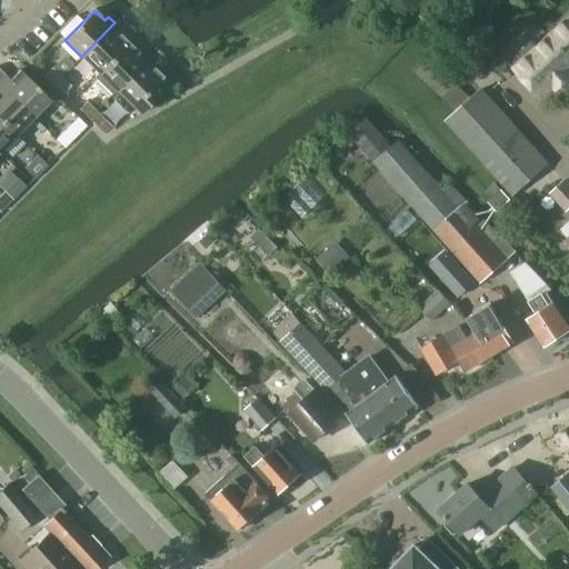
[(568,15),(511,67),(541,101),(553,90),(556,92),(568,79),(568,15)]
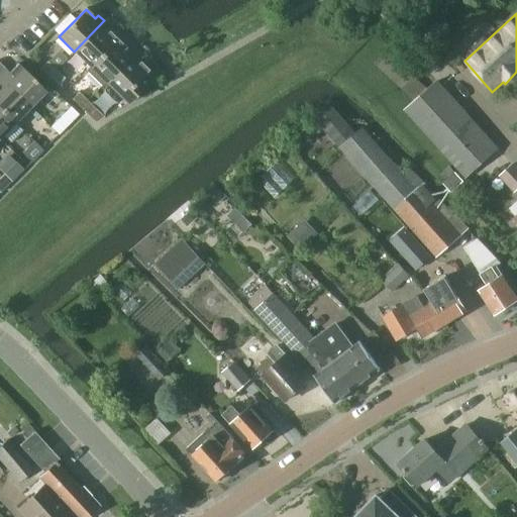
[(104,20),(74,52),(89,67),(116,39),(106,29),(109,26),(104,20)]
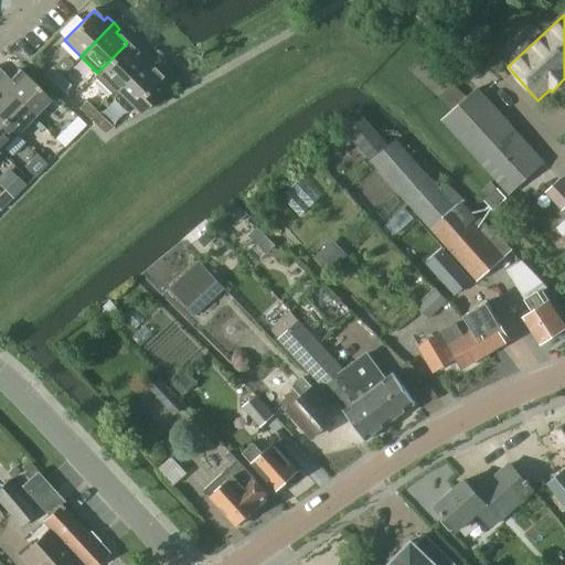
[(97,73),(93,77),(110,95),(115,91),(148,56),(142,51),(139,54),(127,43),(97,73)]
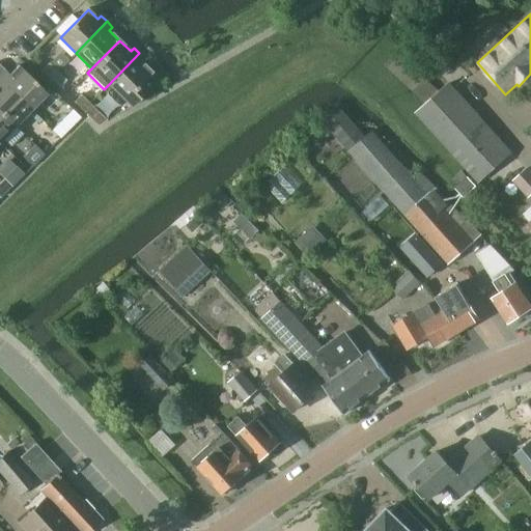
[(416,113),(479,183),(512,152),(449,83),(440,91),(396,52),(385,64),(427,103),(416,113)]
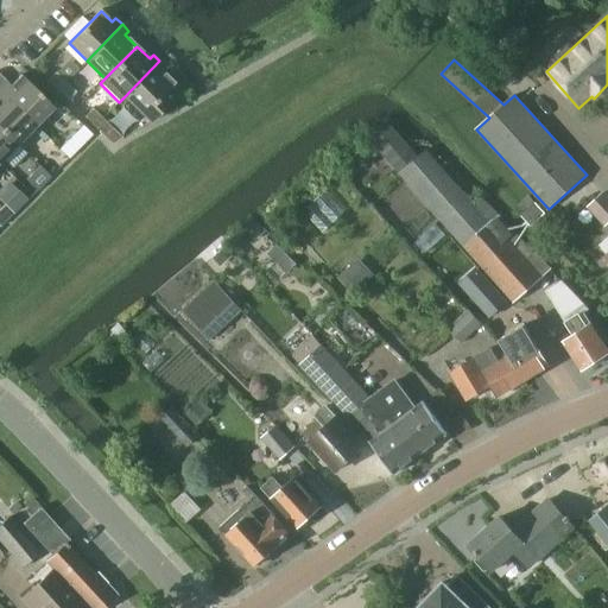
[(159,61),(124,97),(147,121),(179,89),(160,71),(165,67),(159,61)]
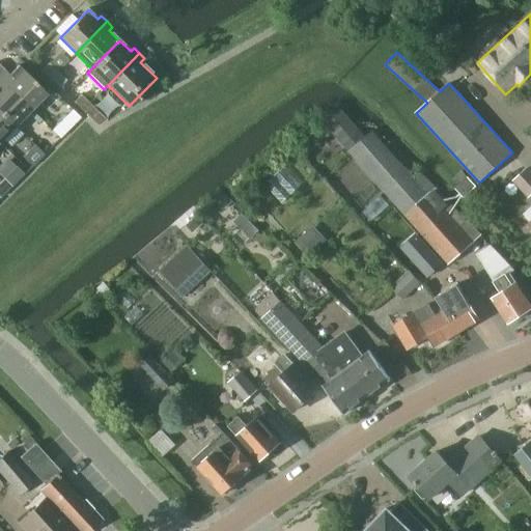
[(50,80),(56,74),(48,65),(42,72),(50,80)]
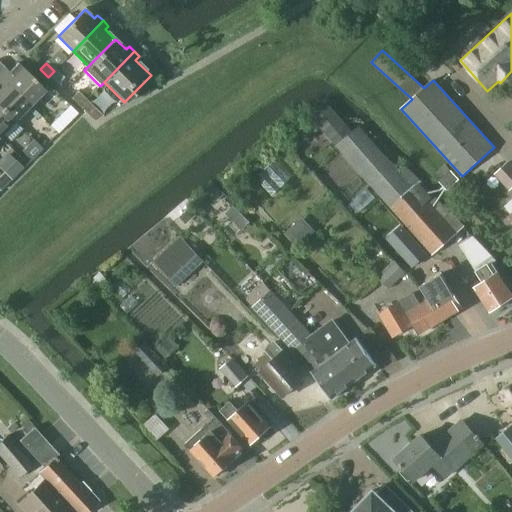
[(8,73),(0,65),(0,77),(32,110),(35,107),(31,104),(44,91),(16,64),(8,73)]
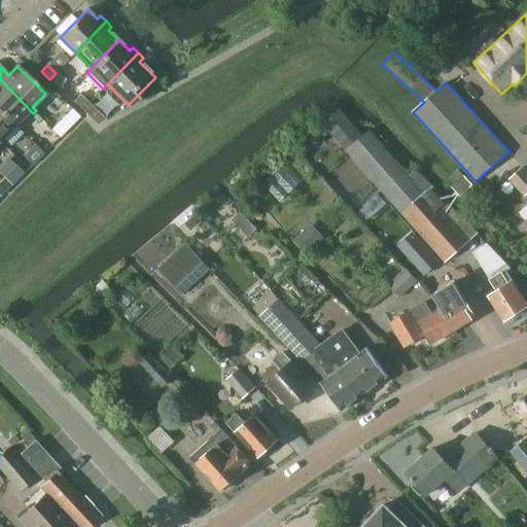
[(56,73),(49,79),(58,86),(63,80),(56,73)]
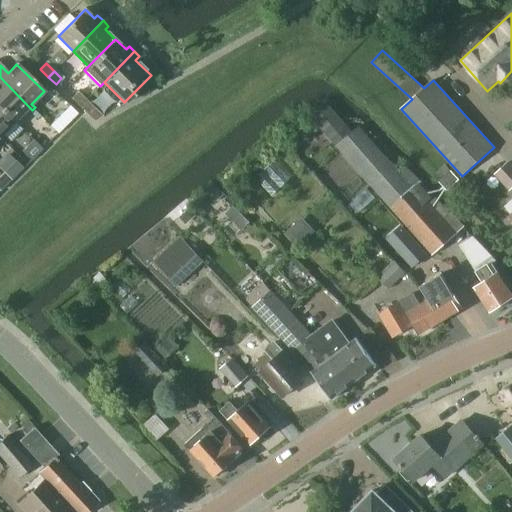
[(32,110),(0,77),(0,107),(14,122),(26,109),(30,112),(32,110)]
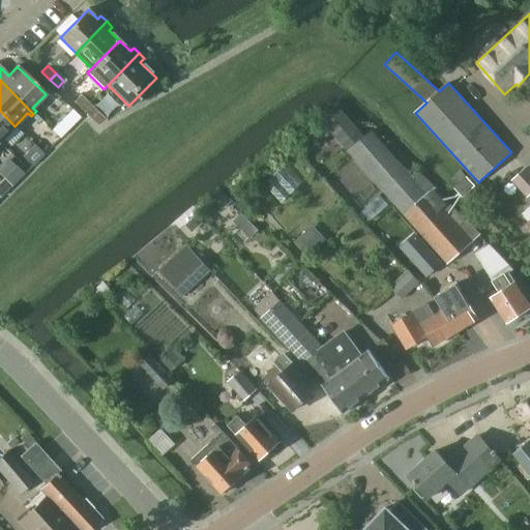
[(82,110),(87,105),(79,96),(74,102),(82,110)]
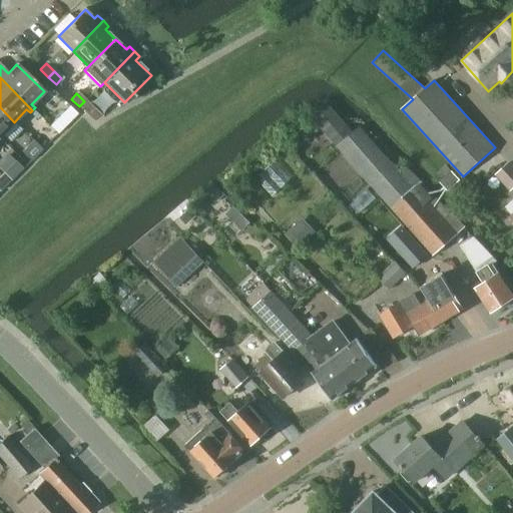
[(84,101),(79,106),(87,115),(92,109),(84,101)]
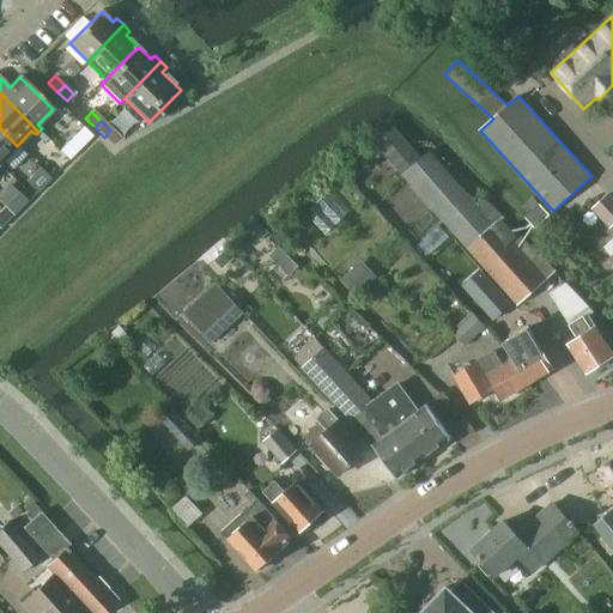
[(389,121),(370,138),(517,305),(547,279),(513,240),(517,236),(502,219),(503,217),(485,196),(479,202),(469,193),(467,194),(430,151),(422,158),(389,121)]
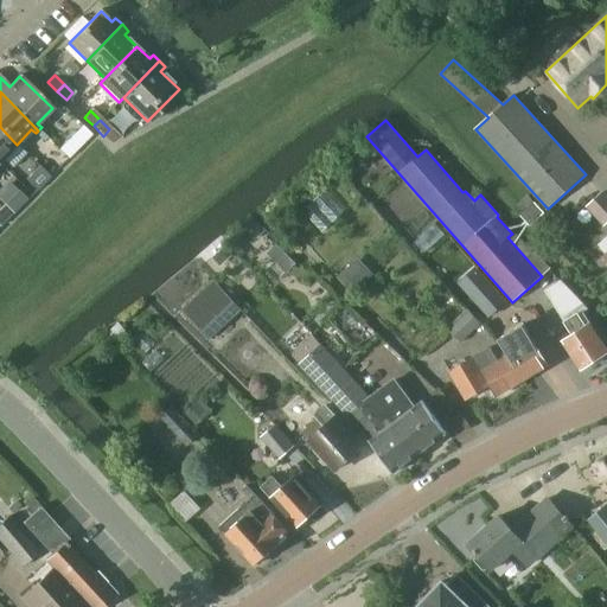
[(17,145),(0,127),(0,164),(2,167),(6,164),(1,160),(17,145)]
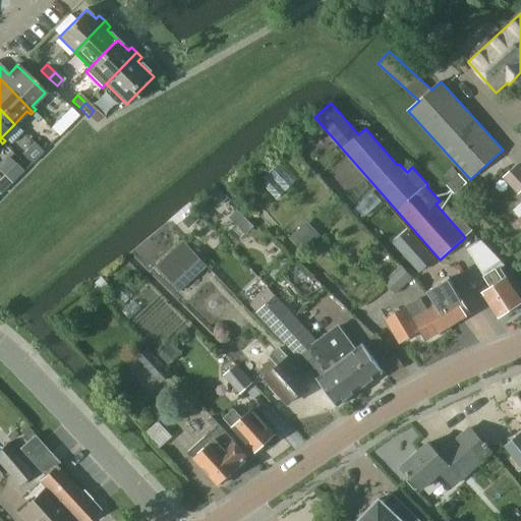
[(15,162),(4,174),(12,182),(23,170),(15,162)]
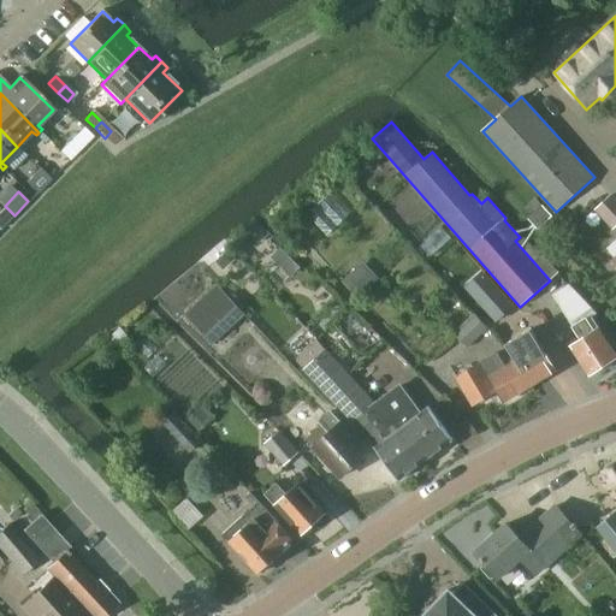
[(615,196),(612,193),(594,209),(612,229),(615,225),(615,196)]
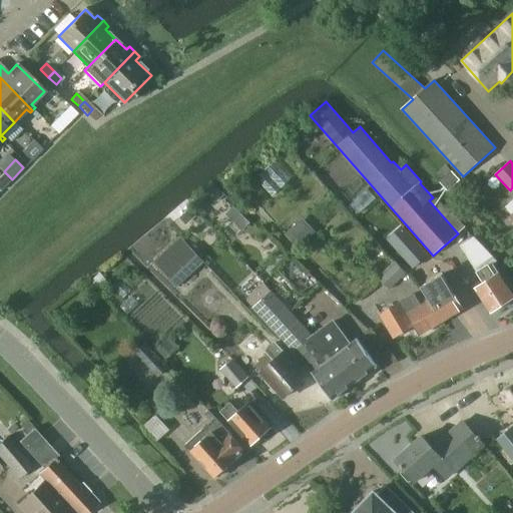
[(4,171),(0,175),(0,190),(12,179),(4,171)]
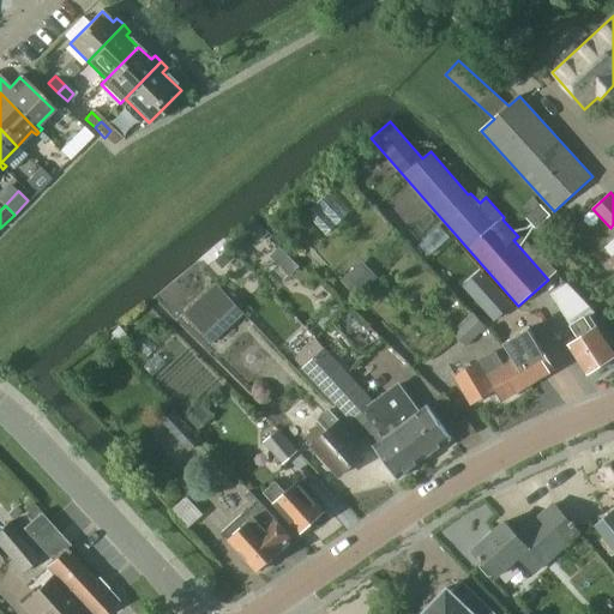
[(365,262),(343,281),(354,293),(375,272),(365,262)]
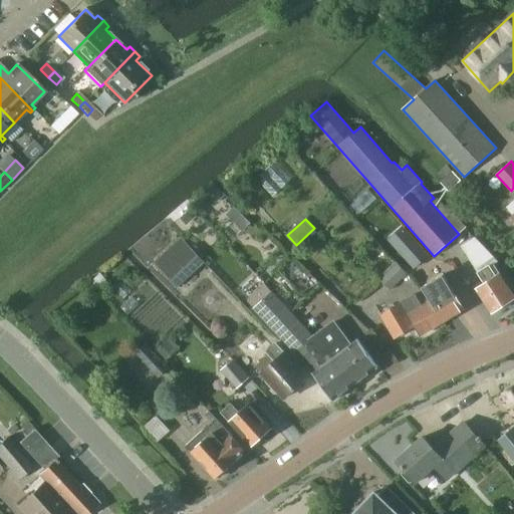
[(178,288),(205,261),(181,236),(154,262),(178,288)]
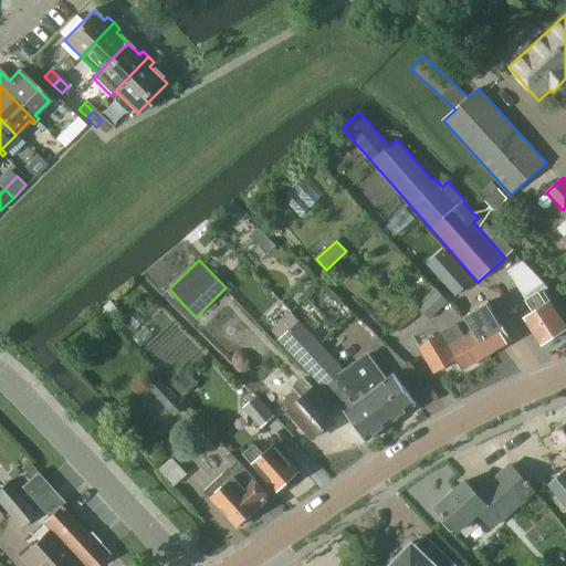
[(507,270),(533,311),(524,316),(542,344),(565,328),(565,324),(551,300),(544,291),(548,287),(523,261),(507,270)]
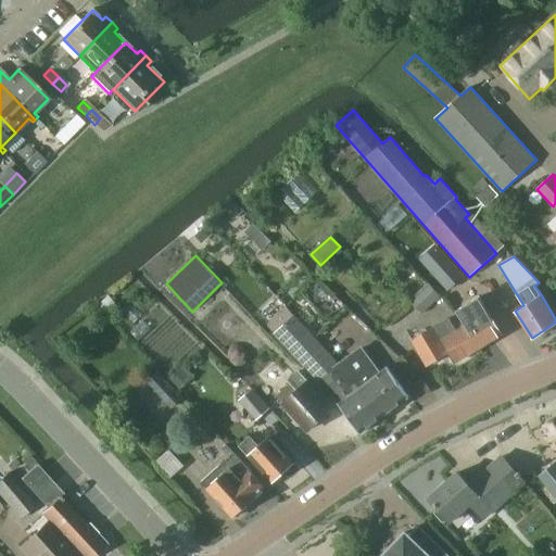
[(447,289),(462,277),(446,260),(432,272),(447,289)]
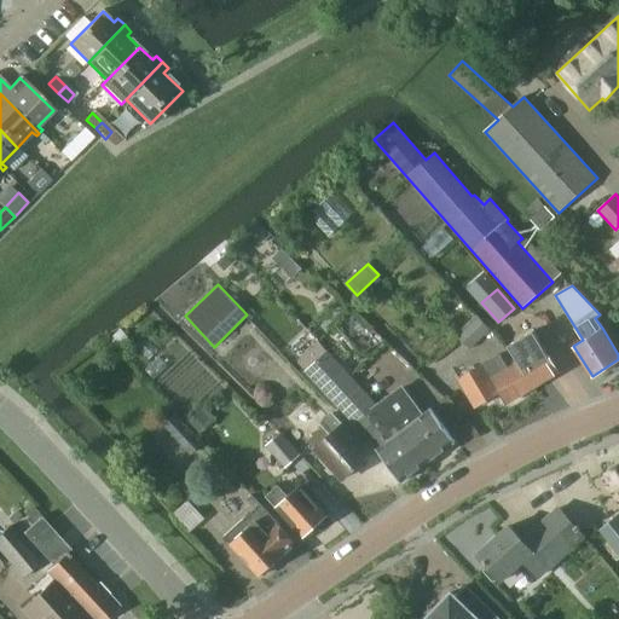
[(469,348),(491,328),(479,314),(457,335),(469,348)]
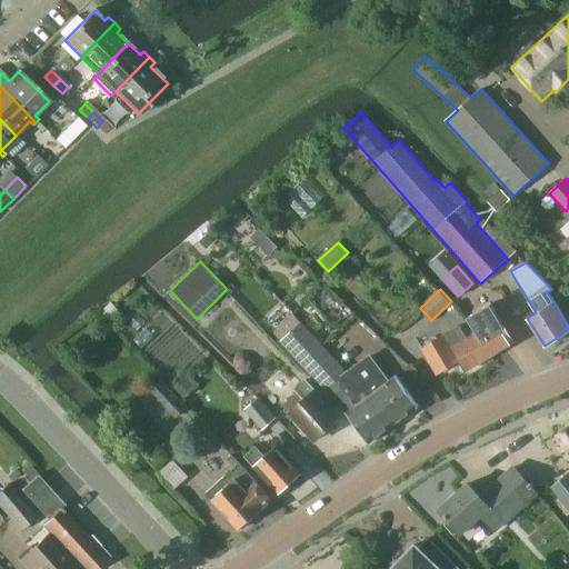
[(485,326),(476,332),(490,357),(513,342),(499,318),(491,306),(478,315),(485,326)]
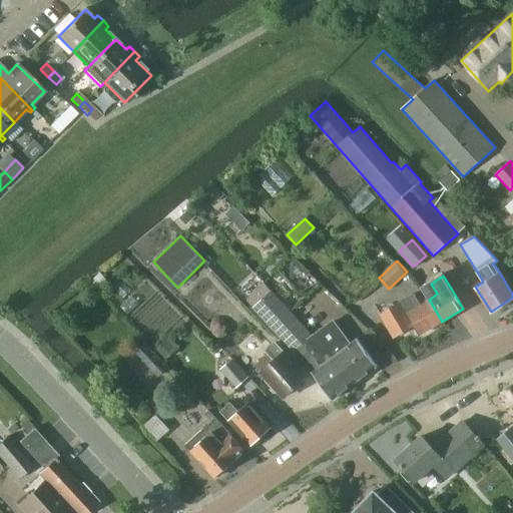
[(315,336),(272,290),(252,307),(308,367),(314,363),(317,368),(311,372),(333,400),(355,383),(318,333),(315,336)]
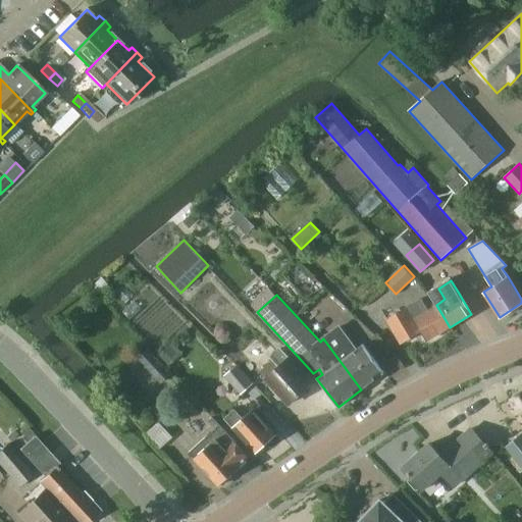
[(428,309),(421,298),(386,319),(401,343),(421,330),(427,341),(450,327),(436,305),(428,309)]
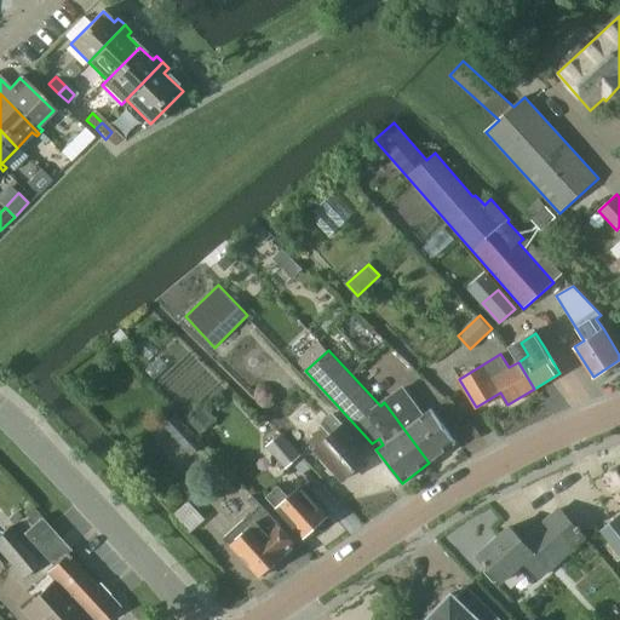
[(384,402),(429,463),(455,442),(431,408),(422,415),(402,389),(384,402)]
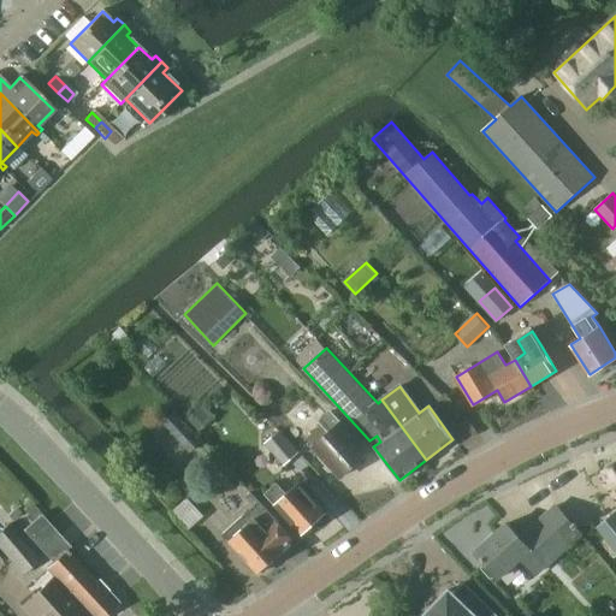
[(196,433),(215,416),(205,404),(185,421),(196,433)]
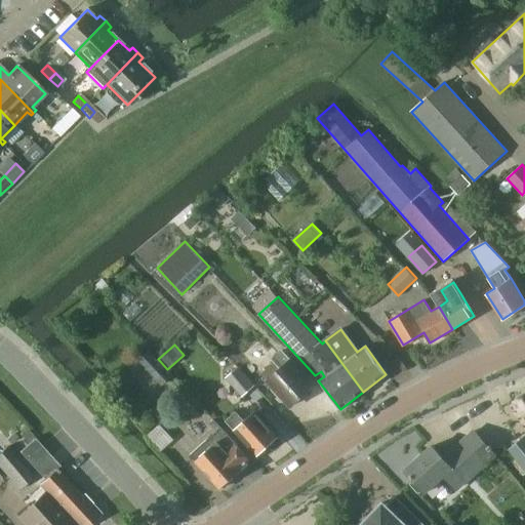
[(290,406),(314,385),(290,358),(282,349),(271,358),(274,361),(260,373),(266,379),(290,406)]
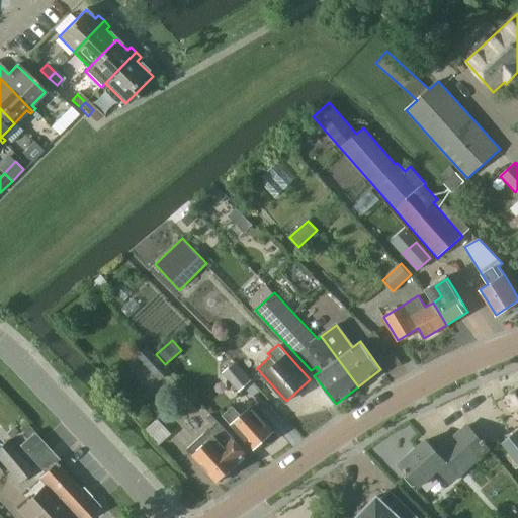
[(160,379),(170,371),(148,346),(138,355),(160,379)]
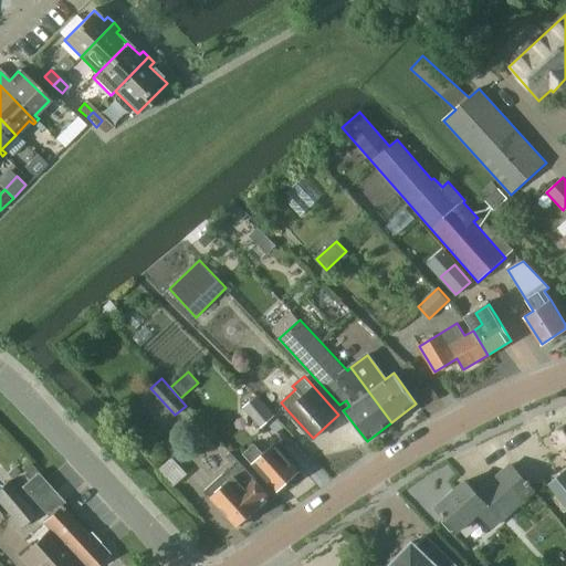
[(261,428),(275,415),(258,394),(242,407),(261,428)]
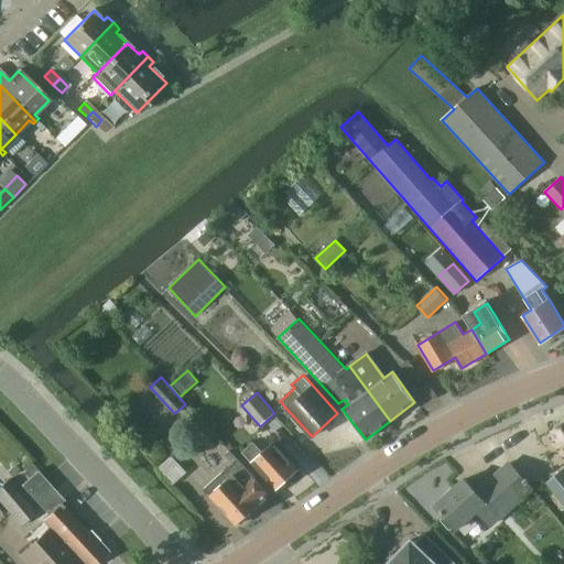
[(563,422),(548,433),(563,457),(563,422)]
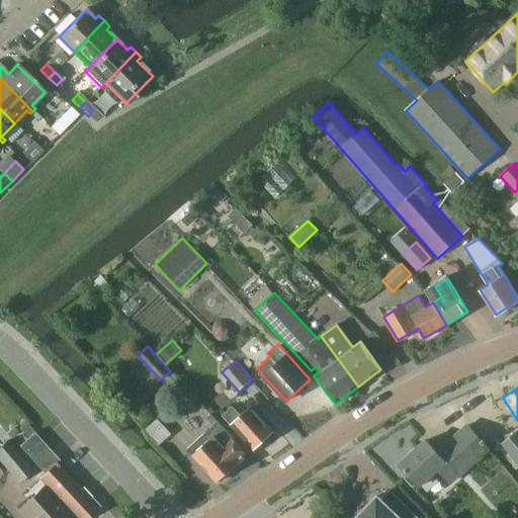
[(233,406),(223,415),(231,424),(254,449),(263,441),(266,443),(272,437),(271,433),(274,431),(251,406),(241,415),(233,406)]
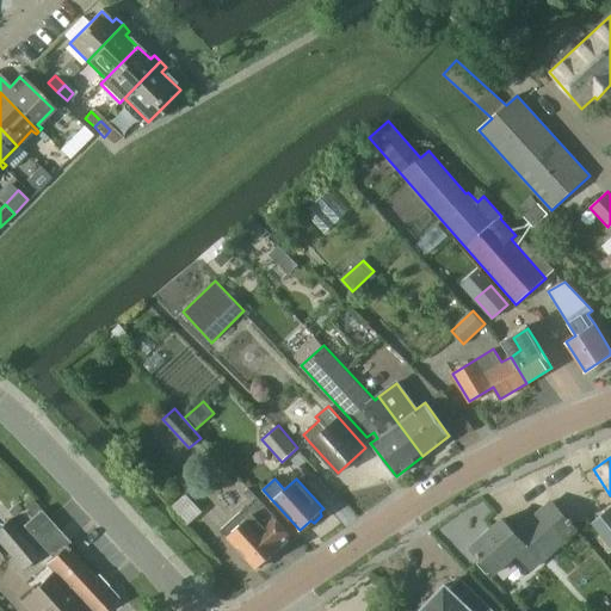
[(173,503),(191,518),(204,505),(186,488),(173,503)]
